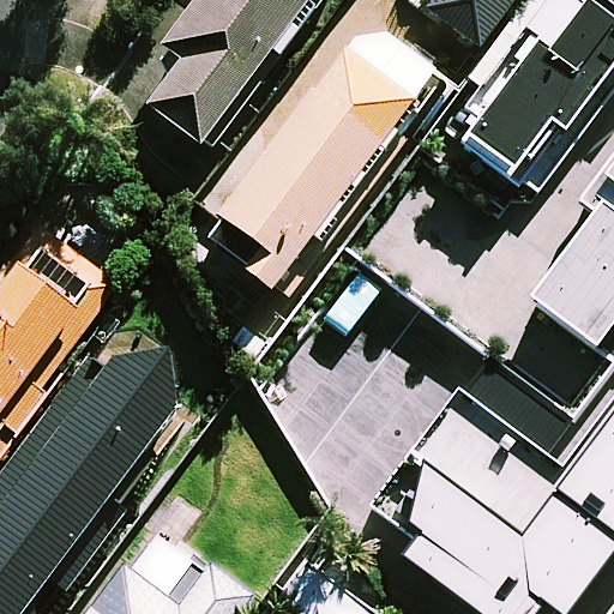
[(315,0),(196,0),(166,43),(182,56),(149,104),(210,148),(315,0)]
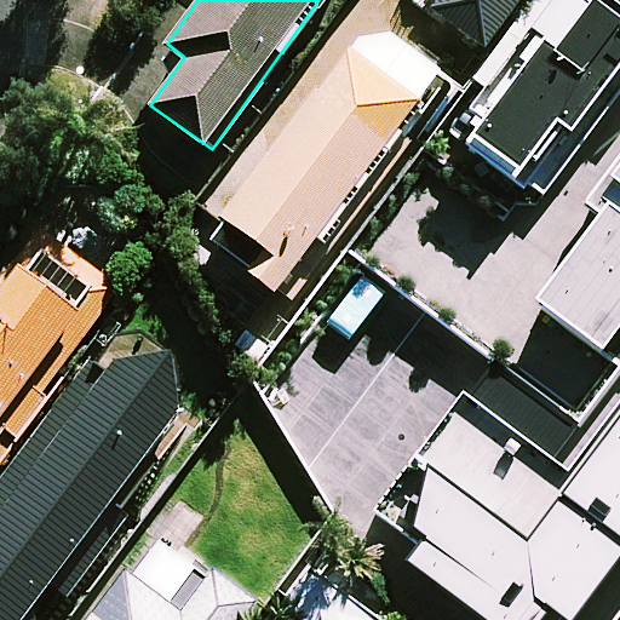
[(434,0),(431,4),(484,46),(521,0),(434,0)]
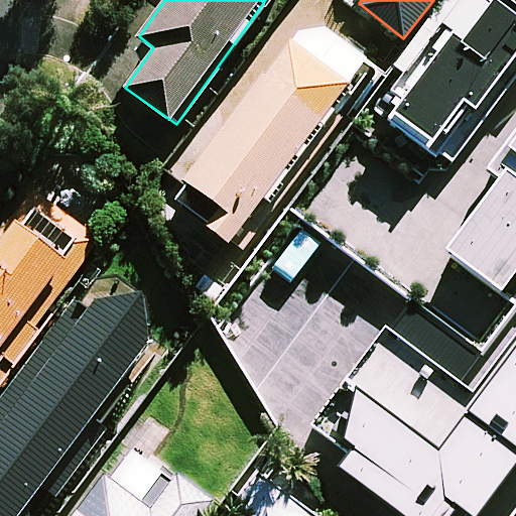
[(515,0),(477,0),(395,110),(432,138),(462,99),(476,110),(515,55),(515,0)]
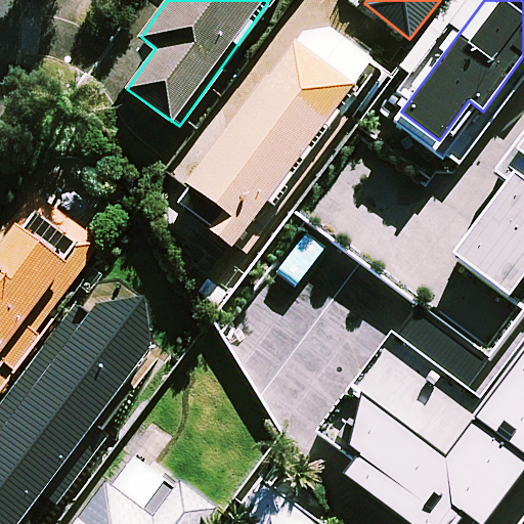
[(361,93),(297,41),(248,101),(242,96),(210,135),(203,130),(170,171),(192,189),(181,202),(244,253),(275,215),(267,208),(361,93)]
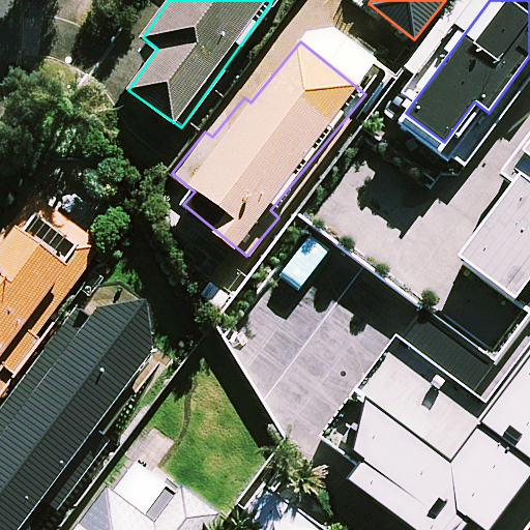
[(529,134),(519,148),(529,157),(529,134)]
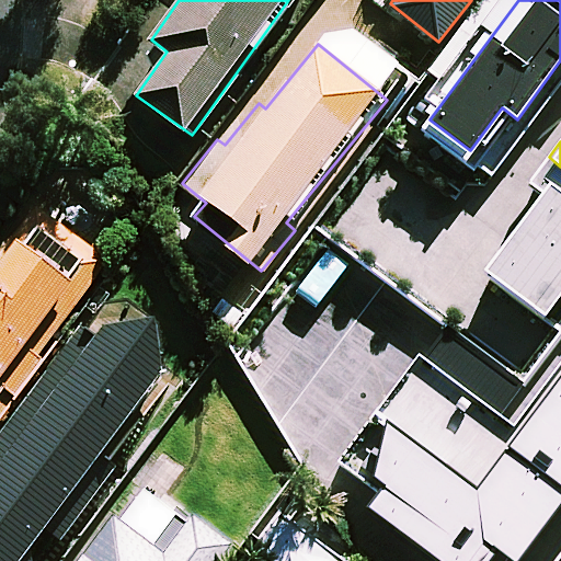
[(560,288),(560,190),(552,184),(487,271),(542,313),(560,288)]
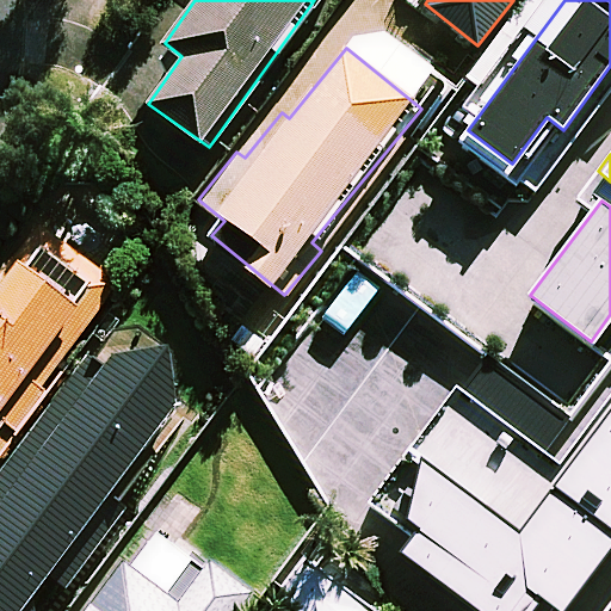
[(0,452),(119,278),(34,220),(0,267),(0,452)]
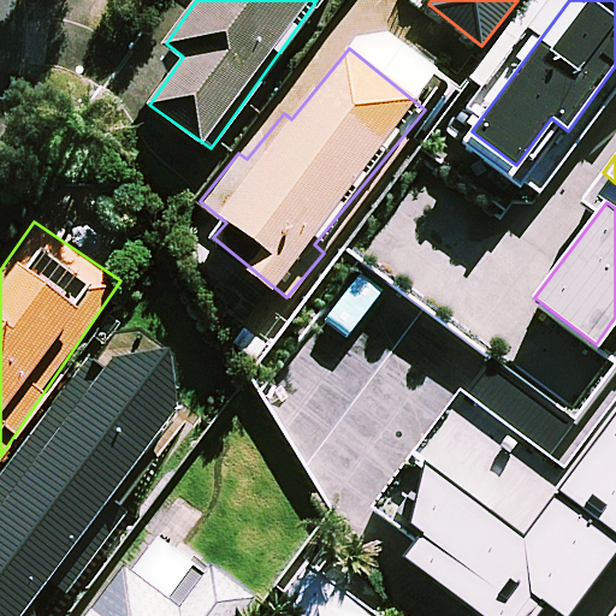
[(0,615),(17,615),(183,404),(171,347),(122,356),(104,379),(88,367),(0,479),(0,615)]
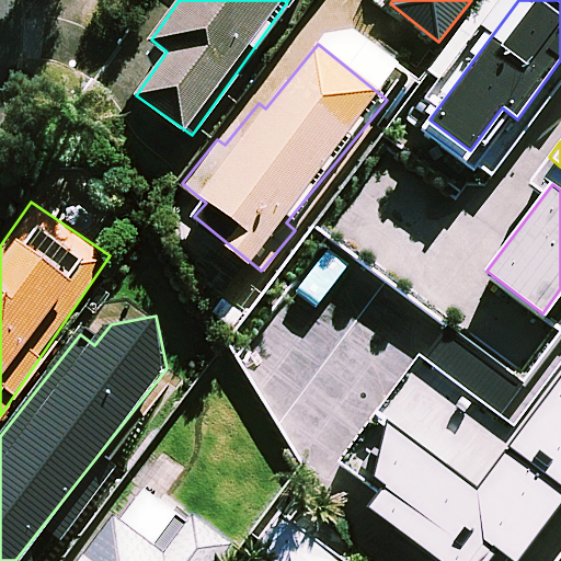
[(560,431),(547,449),(432,361),(345,473),(395,512),(386,524),(433,560),(559,560),(560,559),(560,431)]
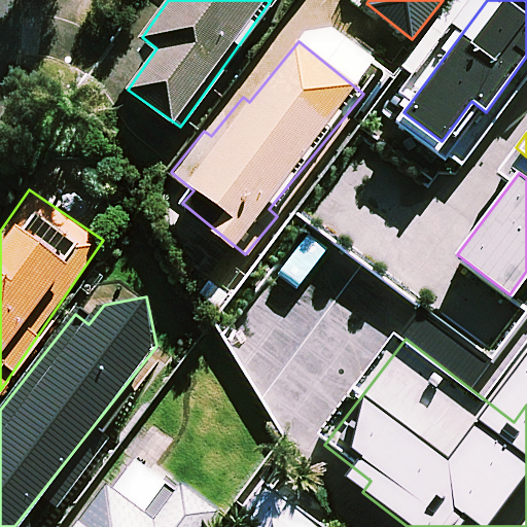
[(202,526),(213,514),(134,453),(76,526),(202,526)]
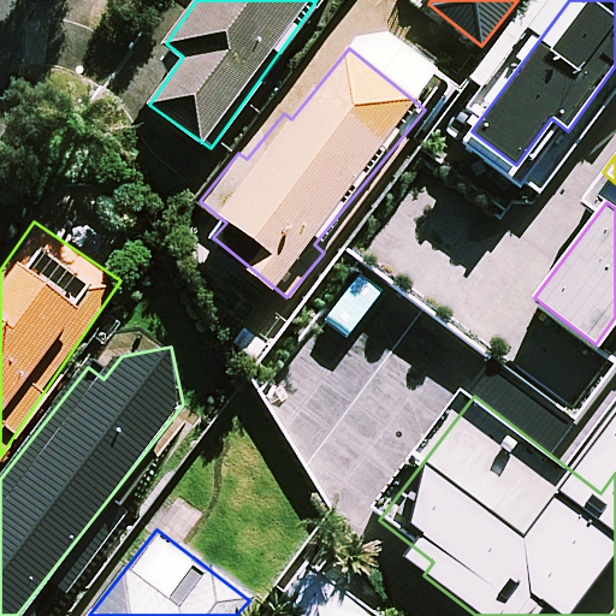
[(351,615),(315,585),(288,615),(351,615)]
